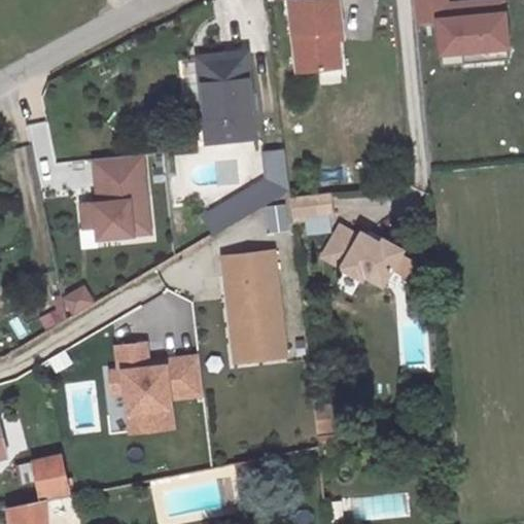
[(338,35),(334,0),(314,0),(284,3),(292,78),(318,76),(318,68),(337,65),(334,35),(338,35)]
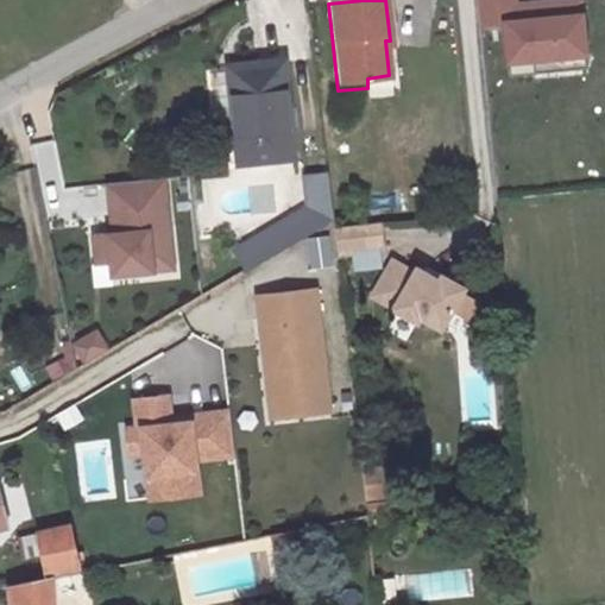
[(518,0),(479,0),(480,8),(505,6),(510,75),(536,74),(535,58),(587,55),(584,0),(574,0),(556,1),(556,6),(541,7),(541,2),(520,4),(518,0)]
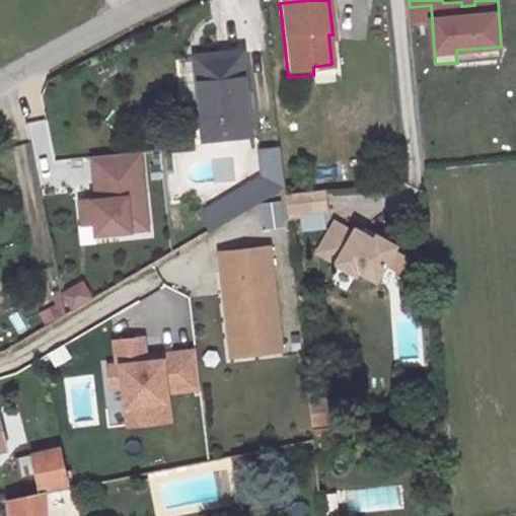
[(410,7),(411,19),(432,18),(431,5),(410,7)]
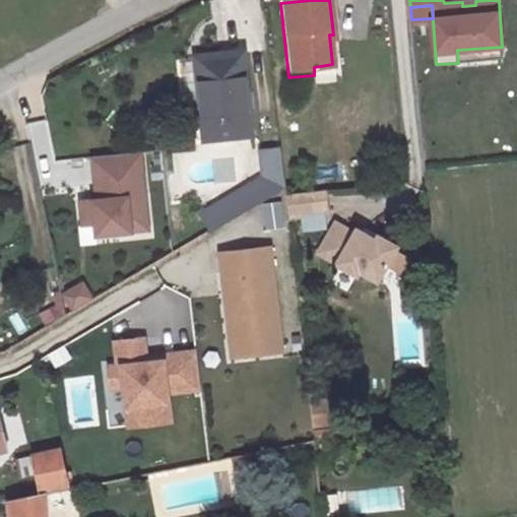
[(502,47),(457,50),(458,63),(503,60),(502,47)]
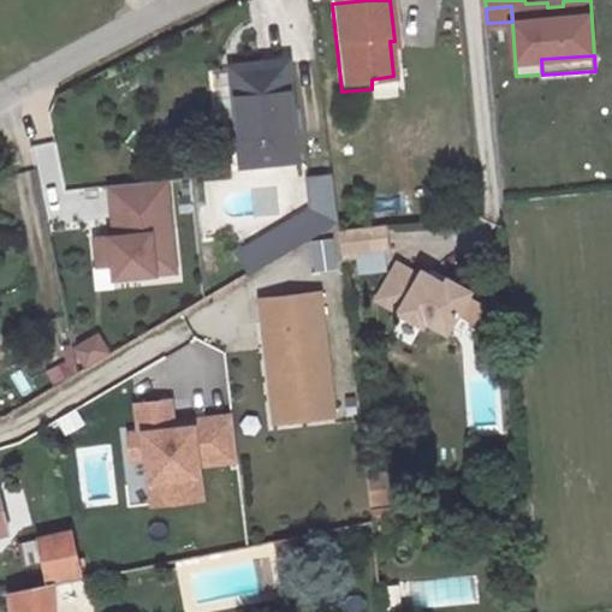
[(284,65),(232,69),(237,165),(289,162),(284,65)]
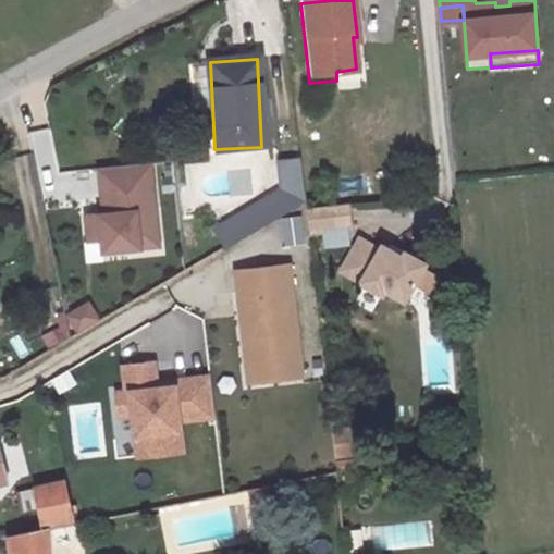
[(194,96),(209,94),(205,65),(189,68),(194,96)]
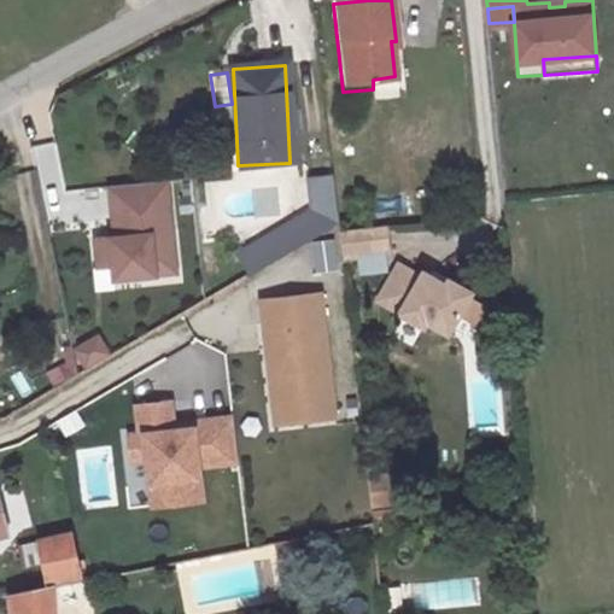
[(373,80),(373,89),(396,87),(395,76),(373,80)]
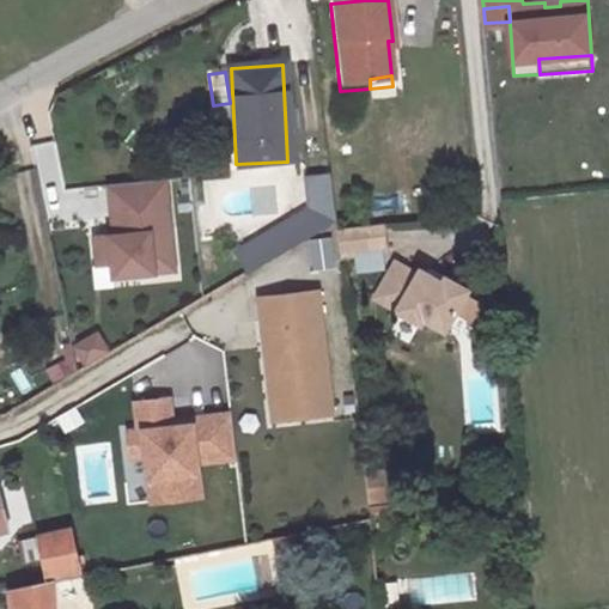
[(177,268),(174,171),(107,175),(109,225),(91,225),(92,259),(110,257),(110,272),(177,268)]
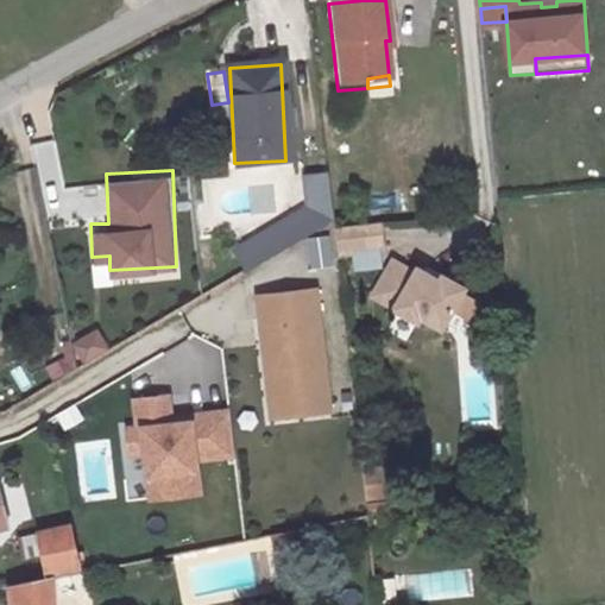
[(331,219),(326,171),(301,174),(303,214),(306,233),(331,219)]
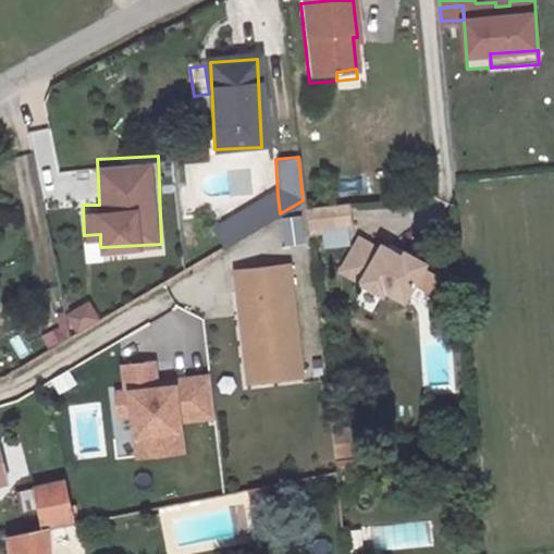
[(213,231),(221,246),(280,213),(278,196),(213,231)]
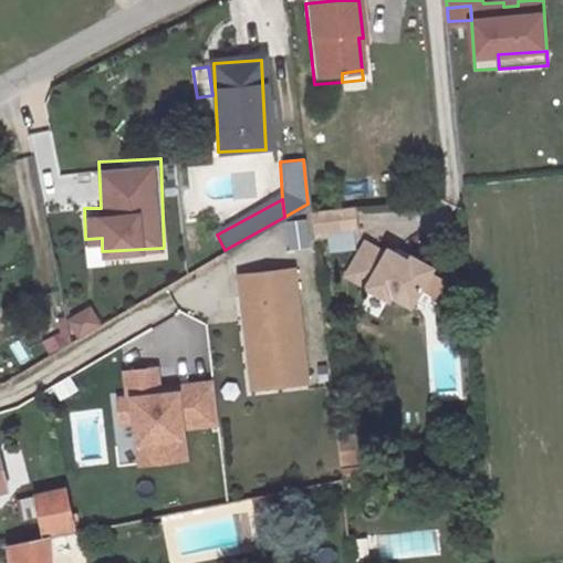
[(312,216),(313,235),(343,232),(341,214),(312,216)]
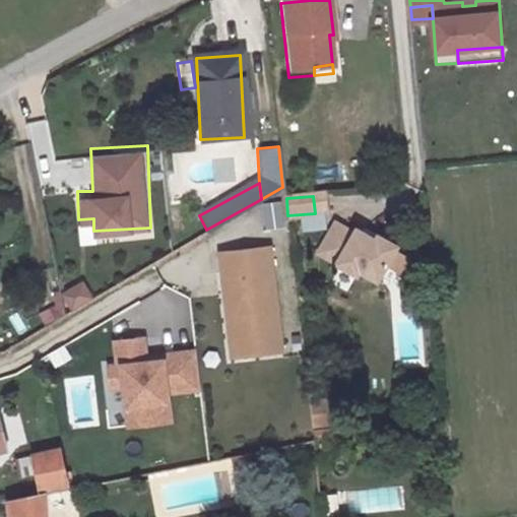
[(281,204),(261,205),(262,231),(282,230),(281,204)]
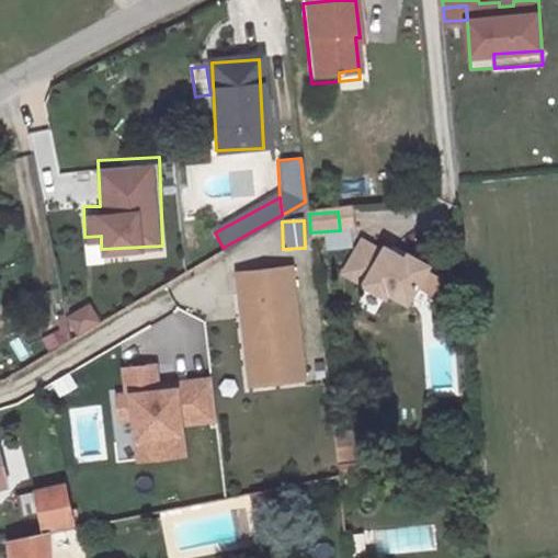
[(364,241),(345,273),(387,299),(391,293),(412,306),(433,270),(410,254),(408,259),(387,246),(384,252),(364,241)]
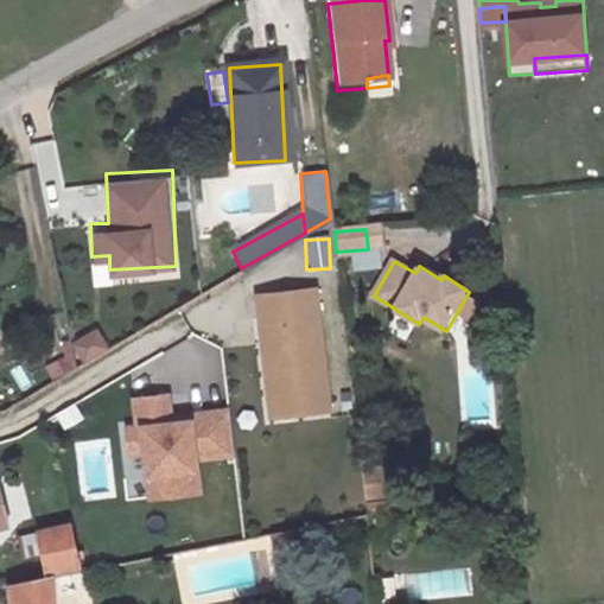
[(336,413),(320,286),(259,292),(271,420),(336,413)]
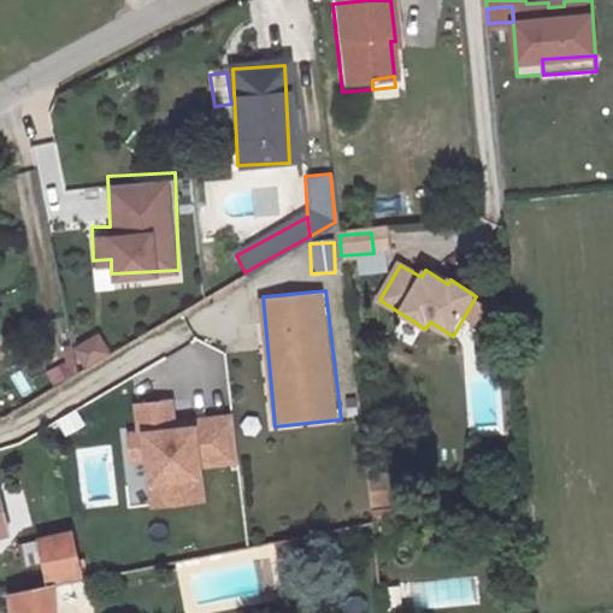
[(465,323),(478,329),(489,308),(475,301),(465,323)]
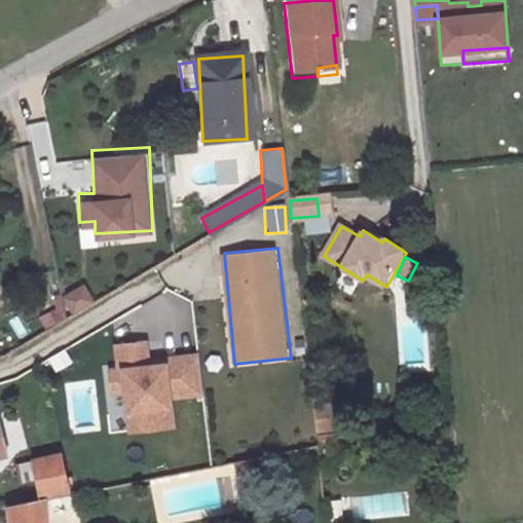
[(60,295),(69,316),(95,307),(85,285),(60,295)]
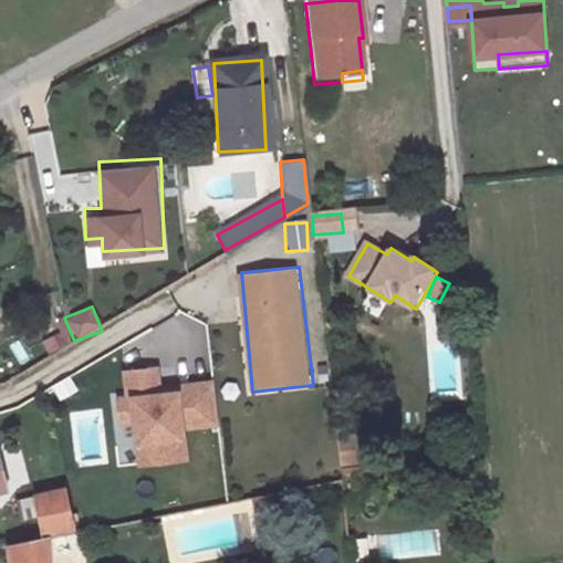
[(160,367),(122,369),(123,395),(114,396),(115,428),(132,426),(133,466),(191,464),(189,428),(214,427),(211,381),(173,382),(174,389),(162,391),(160,367)]
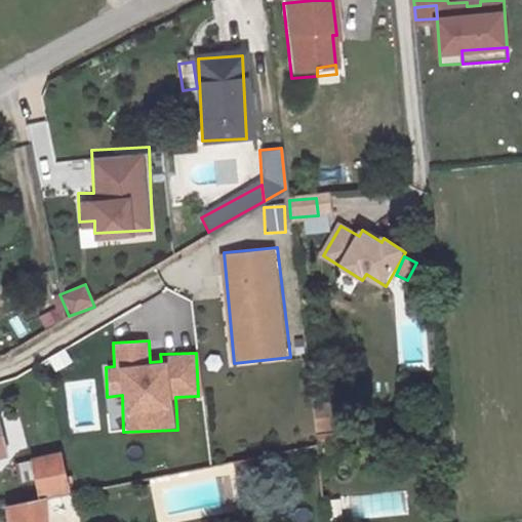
[(333,432),(334,404),(312,404),(311,432),(333,432)]
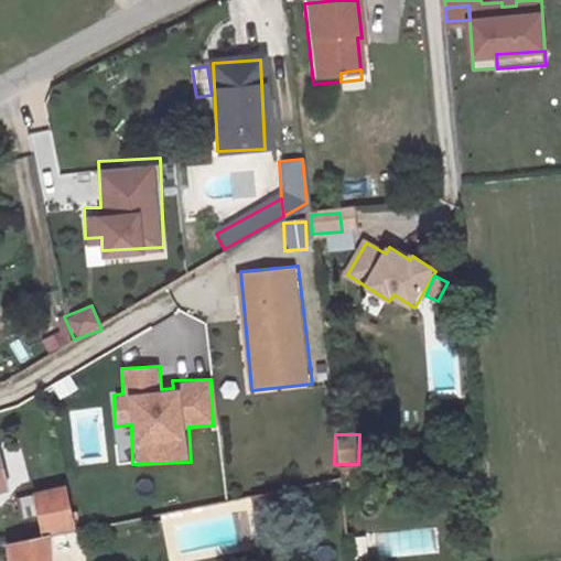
[(60,488),(31,495),(41,535),(69,527),(60,488)]
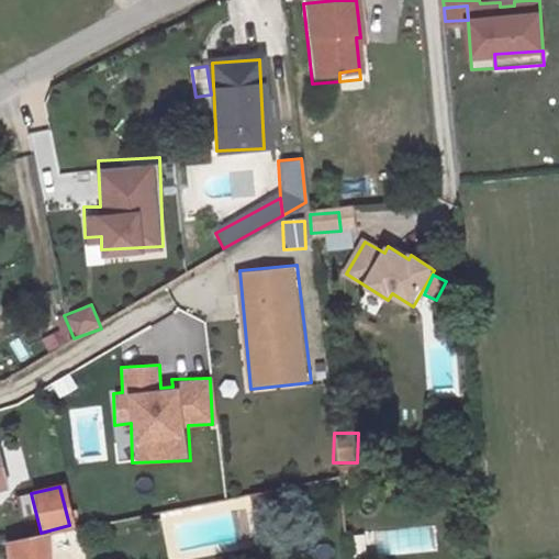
[(45,558),(42,534),(2,540),(4,558),(45,558)]
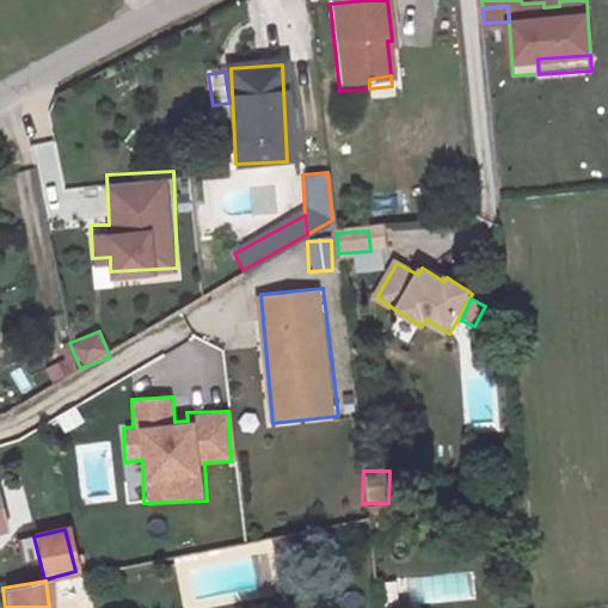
All buildings are outlined.
